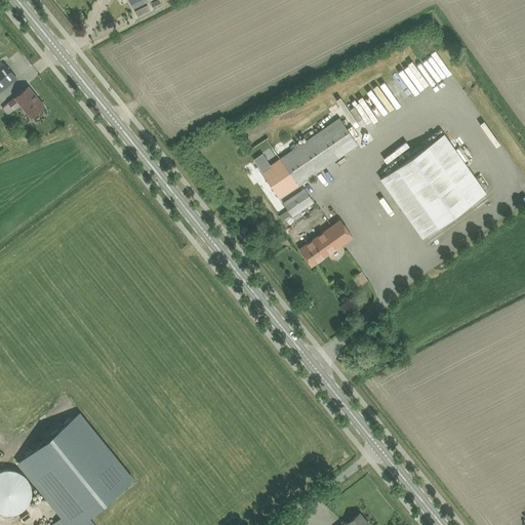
[(129,0),(137,15),(150,9),(146,2),(149,0),(129,0)]
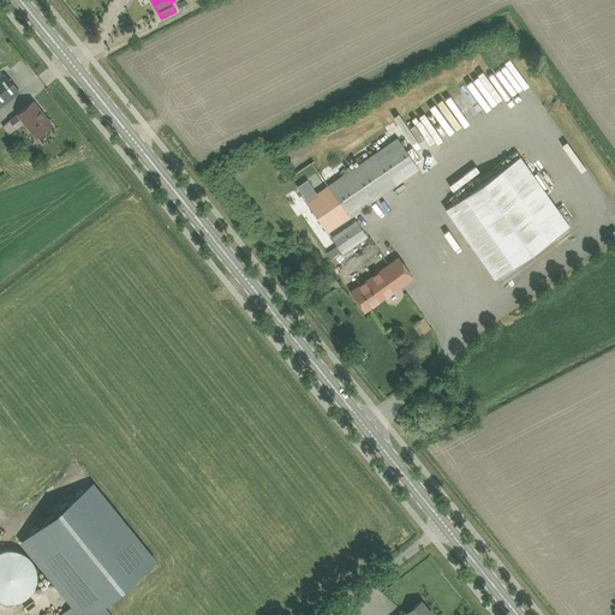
[(183,0),(177,4),(180,12),(190,7),(185,0),(183,0)]
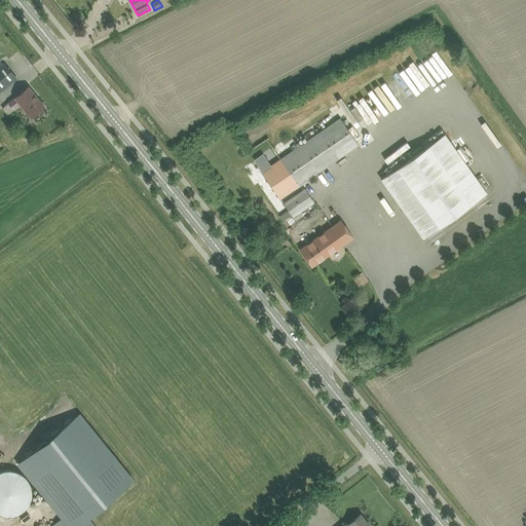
[(453,92),(462,87),(437,48),(427,54),(430,61),(425,64),(438,82),(444,78),(453,92)]
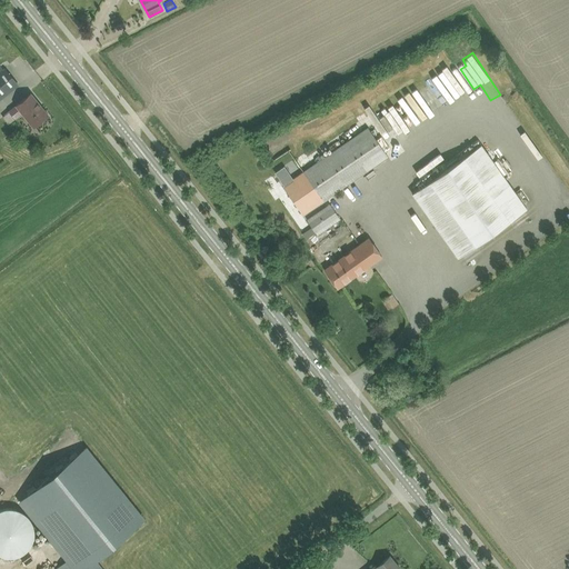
[(0,71),(0,99),(9,92),(18,85),(5,69),(0,71)]
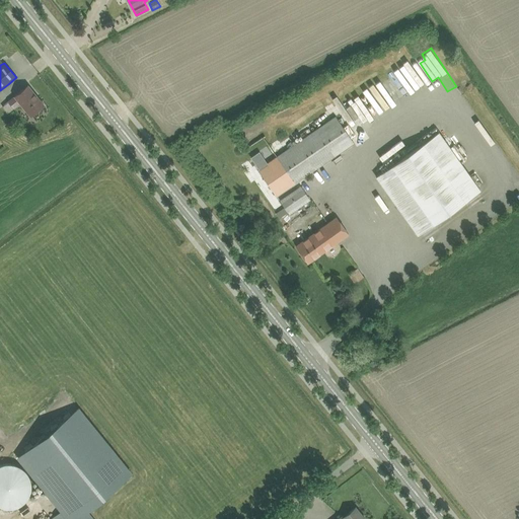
[(394,76),(412,99),(426,89),(410,66),(394,76)]
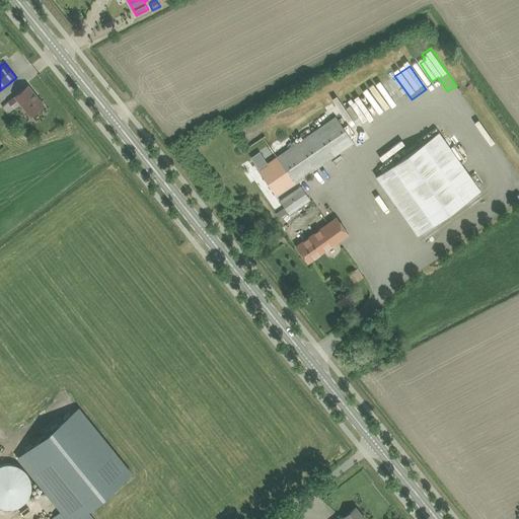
[(408,101),(392,78),(364,96),(375,113),(390,103),(394,109),(408,101)]
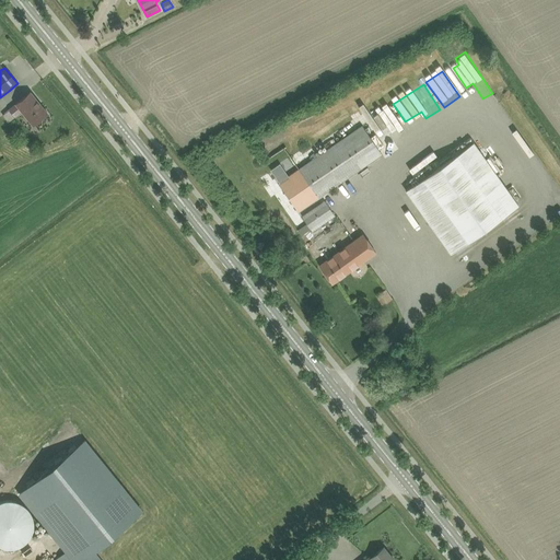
[(31,92),(15,104),(22,112),(33,125),(47,113),(31,92)]
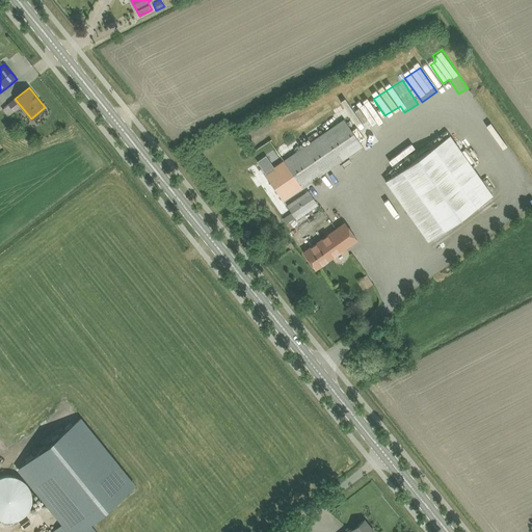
[(8,105),(2,109),(7,115),(14,111),(8,105)]
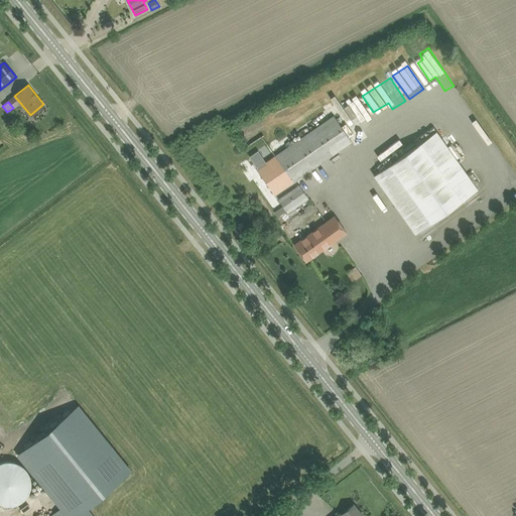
[(334,115),(257,168),(275,195),(352,140),(334,115)]
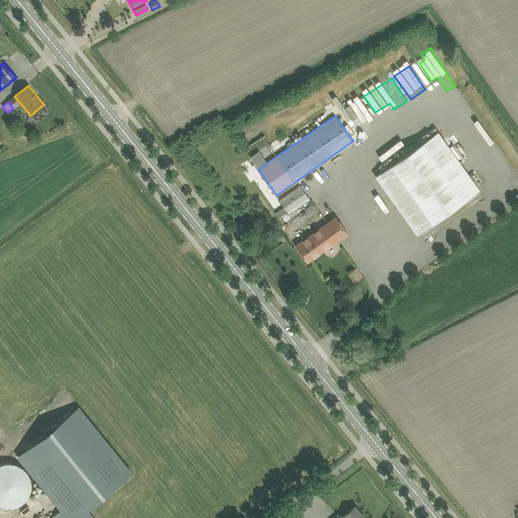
[(375,176),(417,234),(480,189),(438,131),(375,176)]
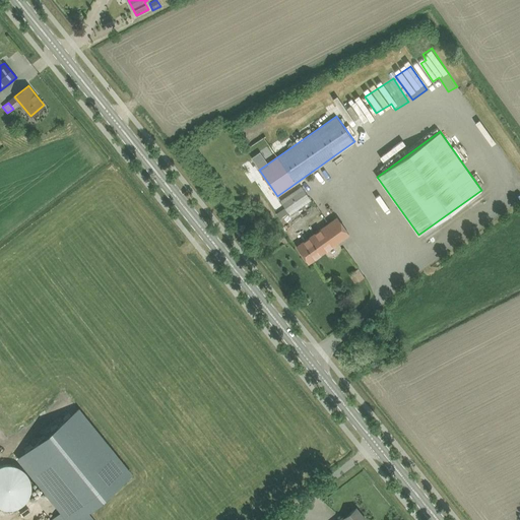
[(344,160),(354,155),(352,151),(341,156),(344,160)]
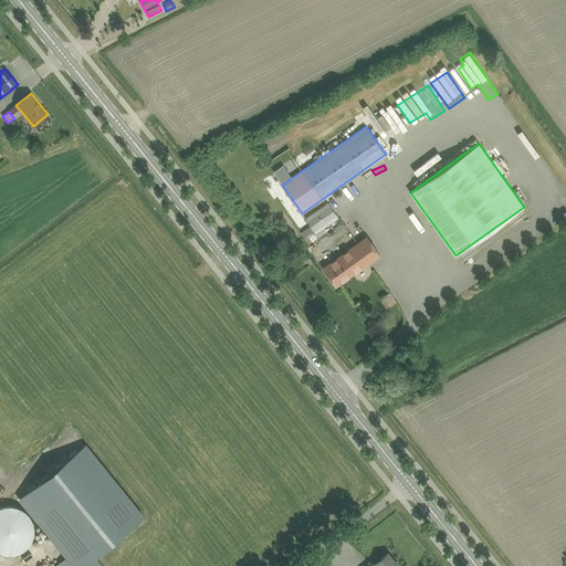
[(305,219),(315,233),(338,217),(328,202),(305,219)]
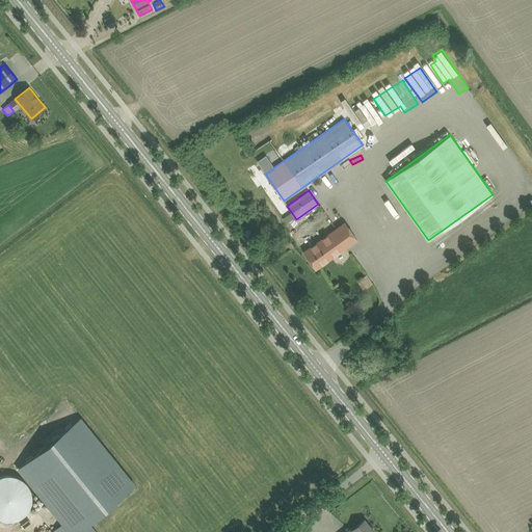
[(303,251),(315,269),(323,263),(356,239),(345,222),(312,245),(312,246),(303,251)]
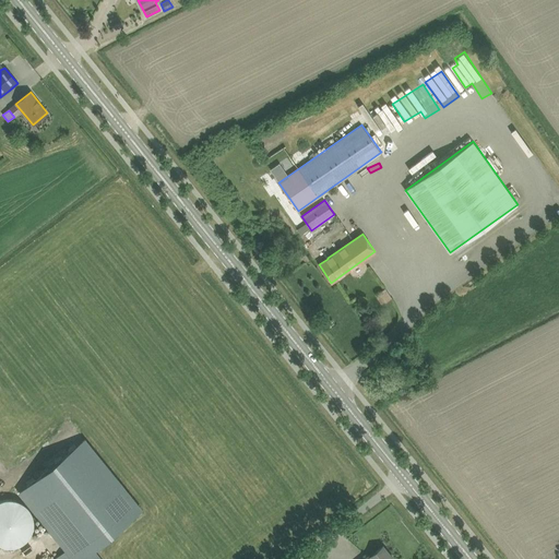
[(142,510),(85,438),(18,492),(64,550),(71,558),(80,558),(93,549),(142,510)]
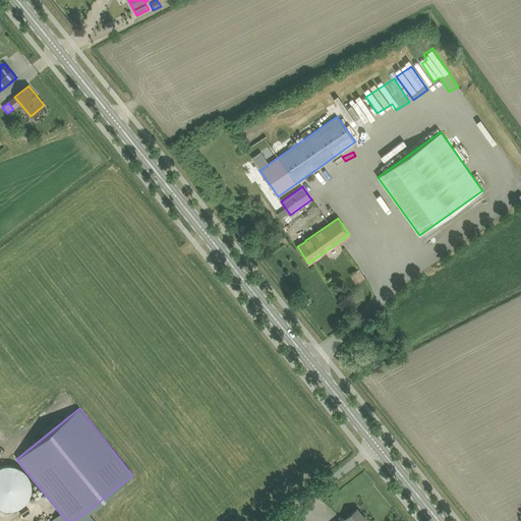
[(15,466),(11,465),(6,465),(2,466),(0,466),(0,507),(0,508),(5,509),(9,510),(13,509),(18,508),(21,506),(25,503),(27,499),(30,495),(31,490),(32,486),(31,481),(29,477),(26,473),(23,470),(19,468),(15,466)]
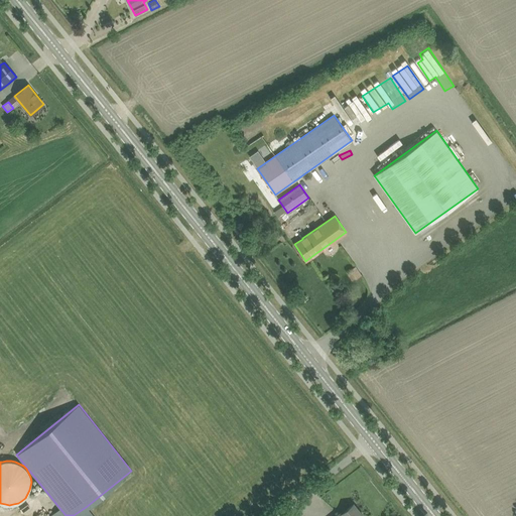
[(341,513),(336,515),(363,515),(354,504),(341,514),(341,513)]
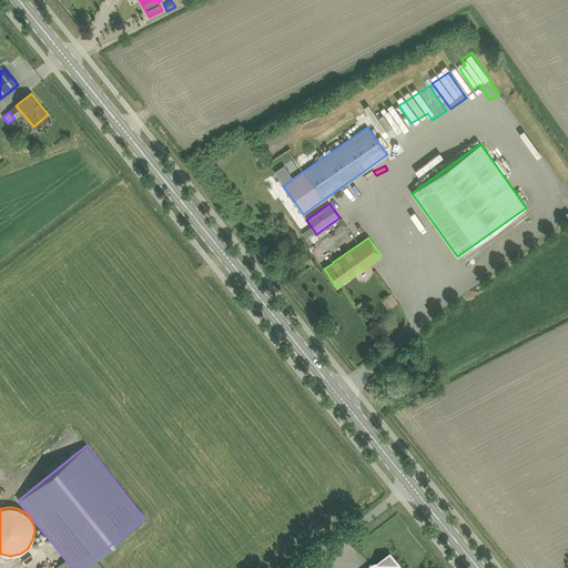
[(72,567),(66,559),(57,567),(102,567),(94,558),(81,567),(72,567)]
